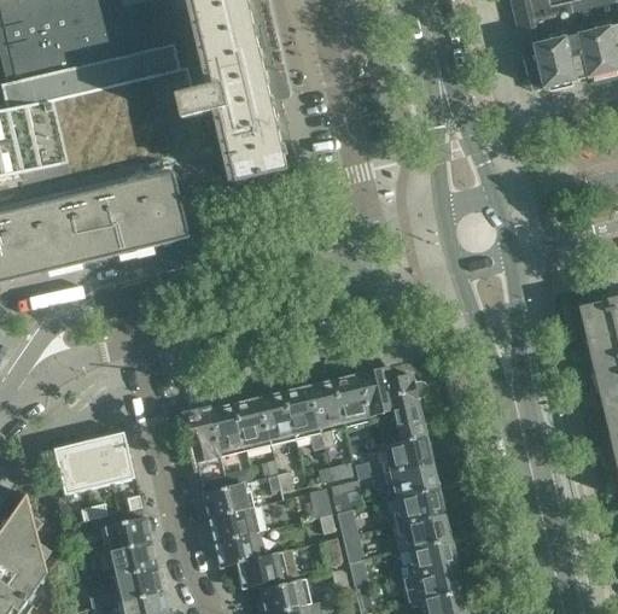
[(0,0),(0,6),(17,82),(203,39),(208,62),(214,83),(176,93),(182,118),(199,113),(199,115),(219,110),(235,180),(287,168),(248,0),(0,0)]
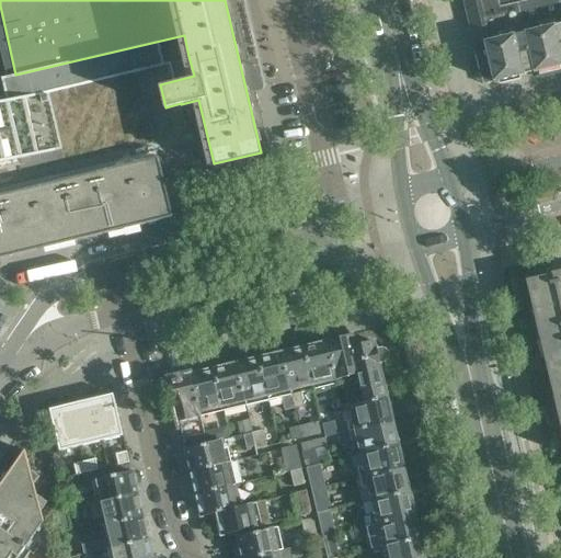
[(489,7),(514,0),(465,0),(474,41),(495,35),(489,7)]
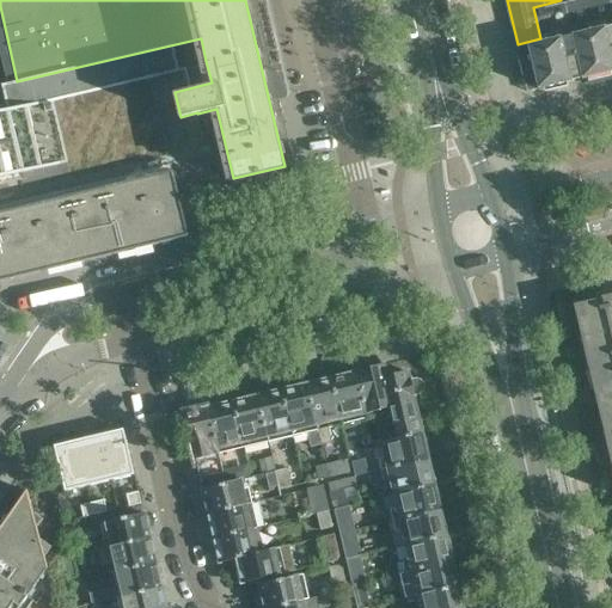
[(581,74),(571,32),(570,31),(573,30),(565,0),(561,0),(533,7),(540,38),(518,44),(527,87),(539,85),(539,86),(571,78),(571,77),(581,74)]
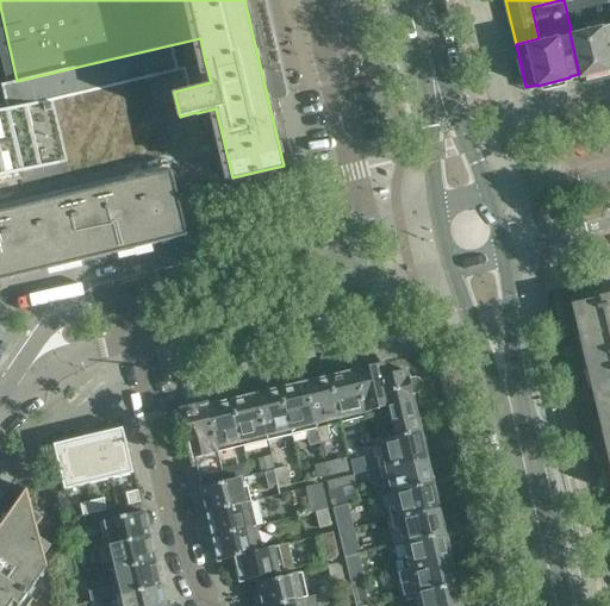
[(564,0),(571,30),(568,31),(570,32),(579,74),(580,74),(580,75),(601,70),(609,68),(609,0),(564,0)]
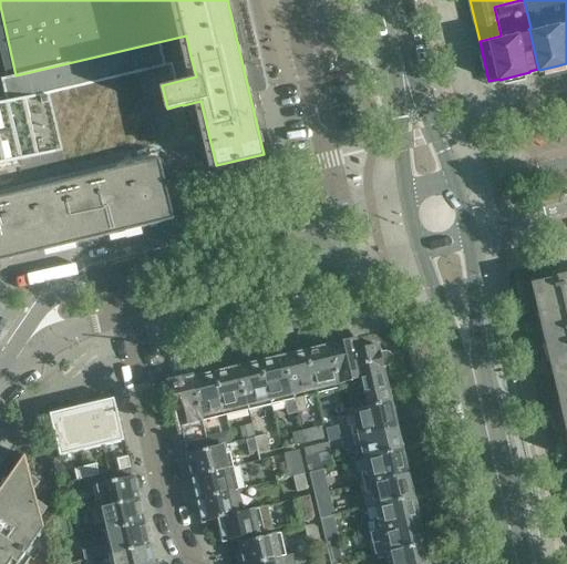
[(328,19),(310,22),(317,55),(336,51),(328,19)]
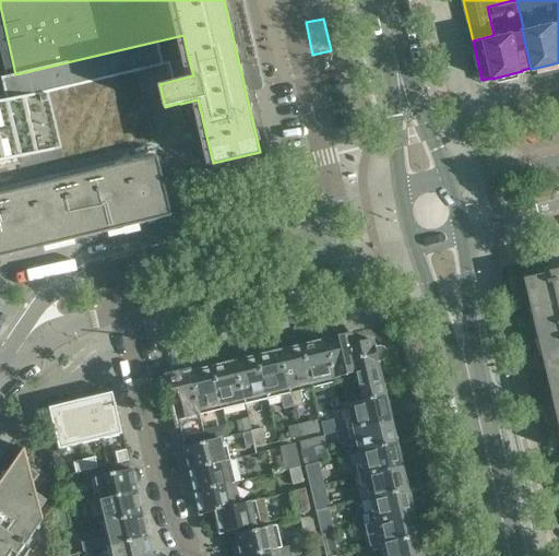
[(0,255),(173,214),(161,167),(193,160),(180,104),(180,103),(165,107),(159,84),(193,75),(188,56),(22,95),(0,99),(0,255)]
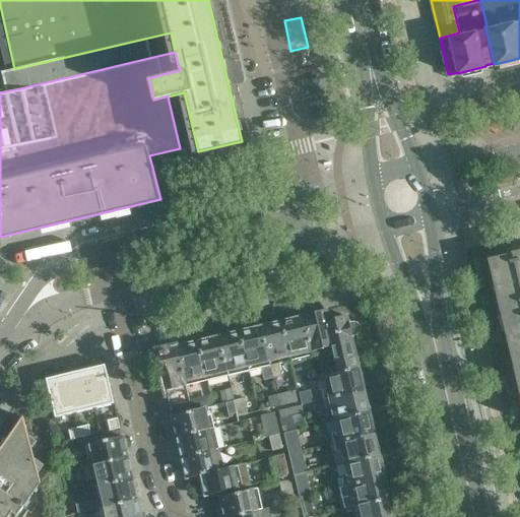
[(257,164),(233,170),(236,181),(259,176),(257,164)]
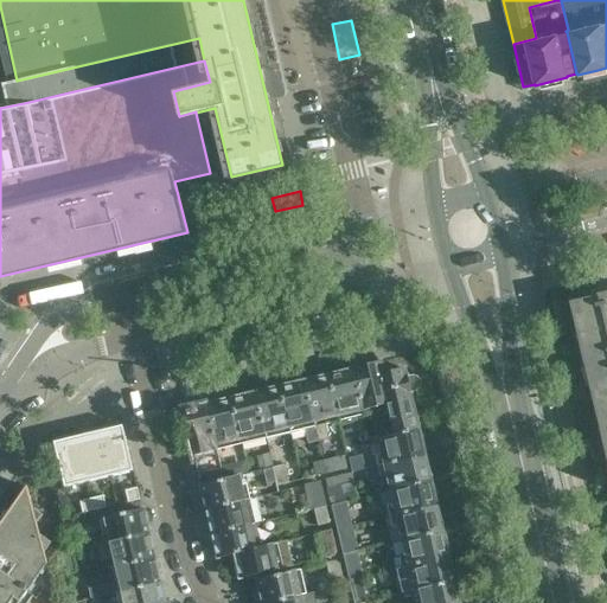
[(570,300),(600,425),(606,454),(606,283),(593,288),(594,294),(570,300)]
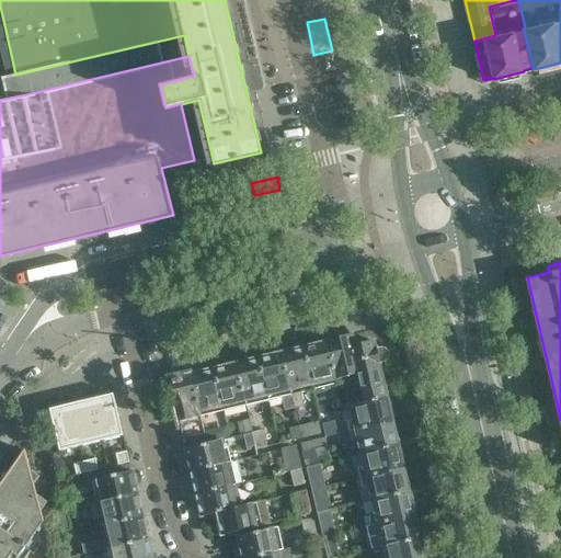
[(328,337),(328,340),(339,380),(357,376),(356,372),(359,372),(352,343),(354,342),(354,341),(353,342),(350,332),(328,337)]
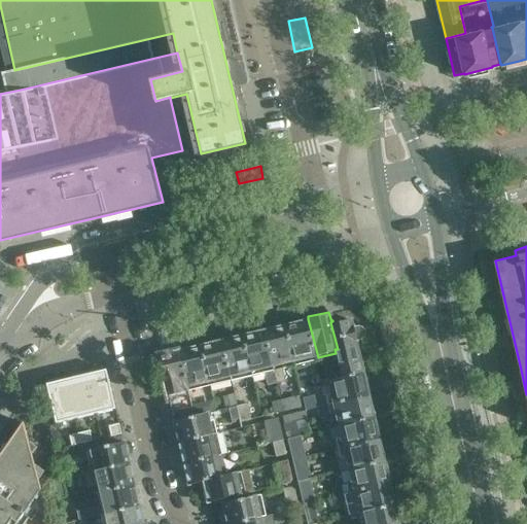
[(350,317),(332,321),(330,322),(338,349),(335,349),(336,353),(339,363),(340,362),(341,368),(332,369),(334,377),(361,370),(361,369),(362,367),(361,359),(359,358),(355,340),(357,339),(357,338),(361,337),(363,335),(364,330),(363,327),(361,325),(358,324),(354,325),(353,323),(351,324),(350,317)]
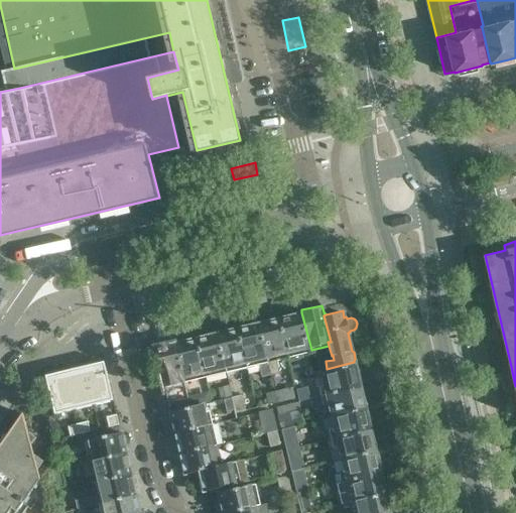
[(280,317),(279,317),(288,352),(289,355),(311,350),(301,312),(290,314),(288,313),(282,314),(280,317)]
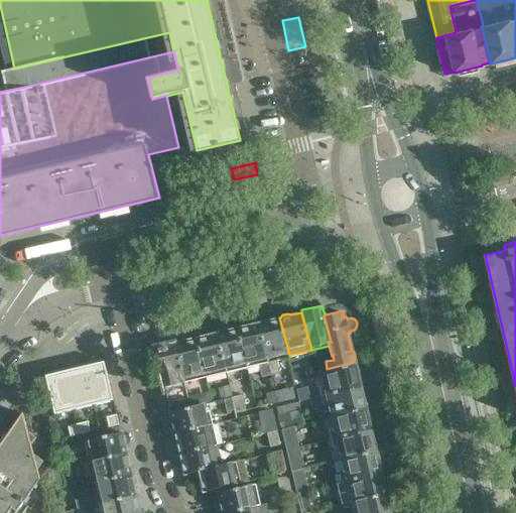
[(268,321),(258,323),(270,372),(279,370),(276,358),(289,355),(288,352),(279,317),(277,318),(275,316),(269,317),(268,321)]
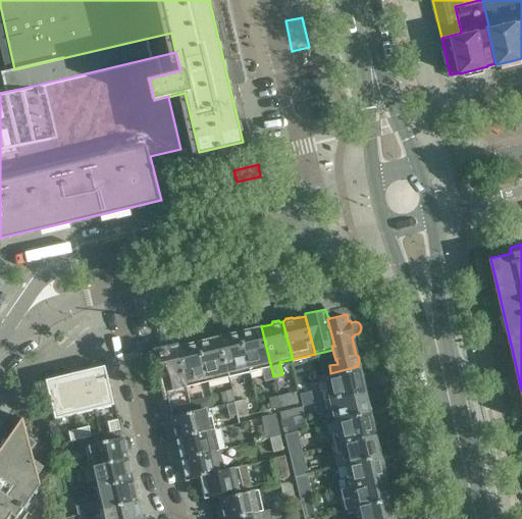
[(242,331),(240,331),(250,369),(261,367),(264,378),(273,376),(270,364),(261,326),(252,329),(250,327),(243,328),(242,331)]
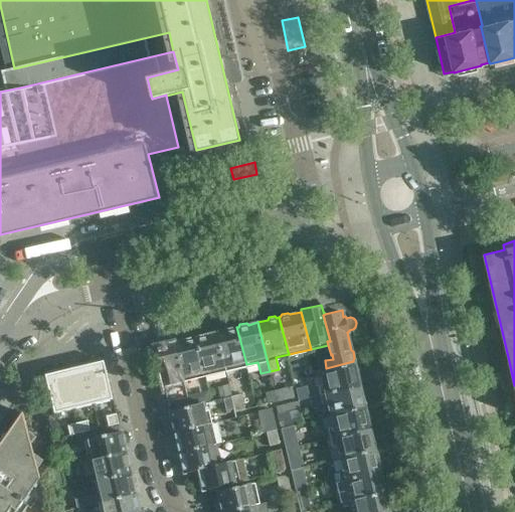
[(226,330),(216,332),(219,342),(225,369),(246,364),(236,327),(234,328),(232,326),(227,327),(226,330)]
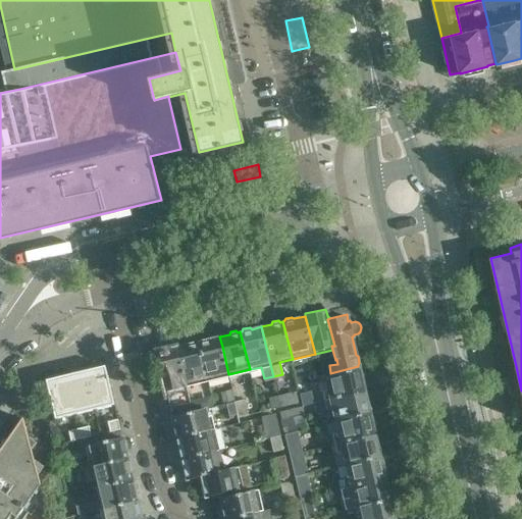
[(200,342),(198,342),(207,379),(228,374),(222,347),(219,336),(210,339),(208,338),(201,339),(200,342)]
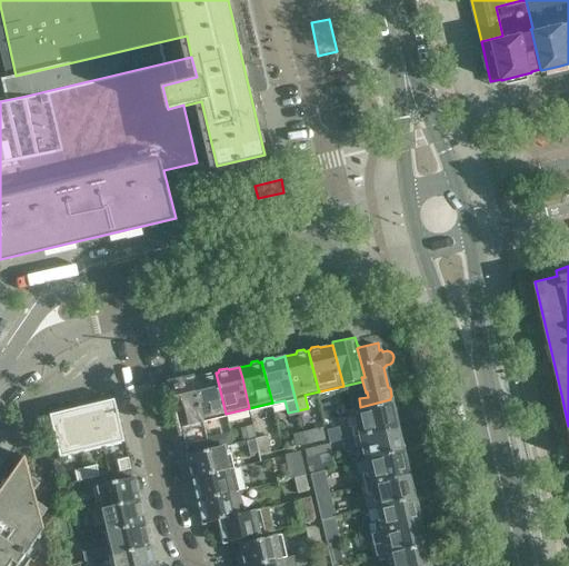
[(193,378),(203,416),(205,419),(226,414),(216,373),(215,374),(212,371),(206,373),(205,376),(193,378)]
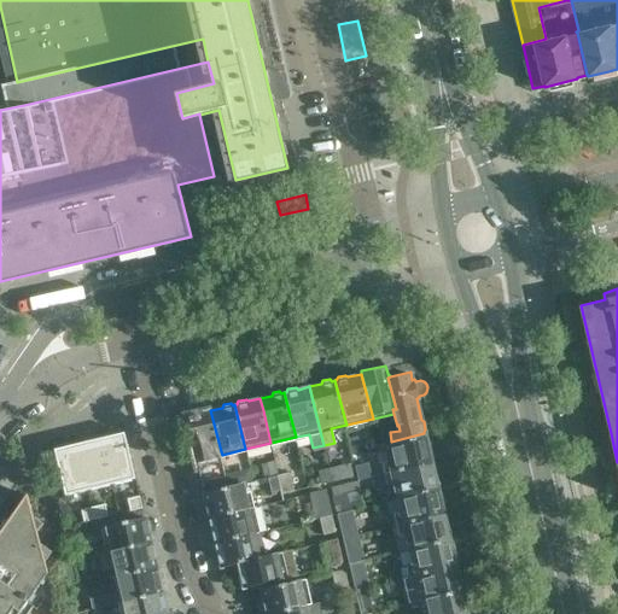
[(192,440),(198,462),(200,474),(204,490),(227,485),(220,456),(220,455),(219,451),(221,451),(210,410),(184,417),(190,442),(192,440)]
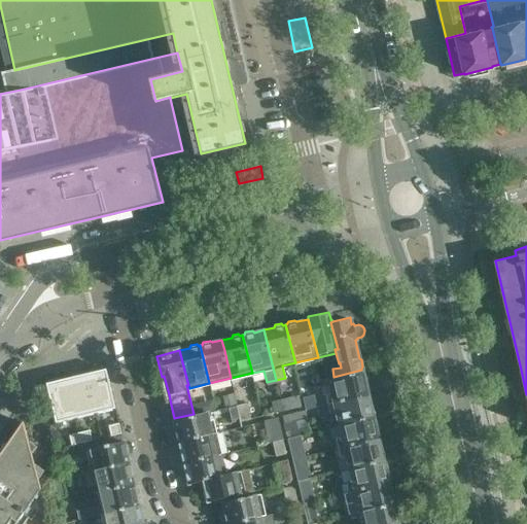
[(106,368),(89,372),(98,410),(114,406),(106,368)]
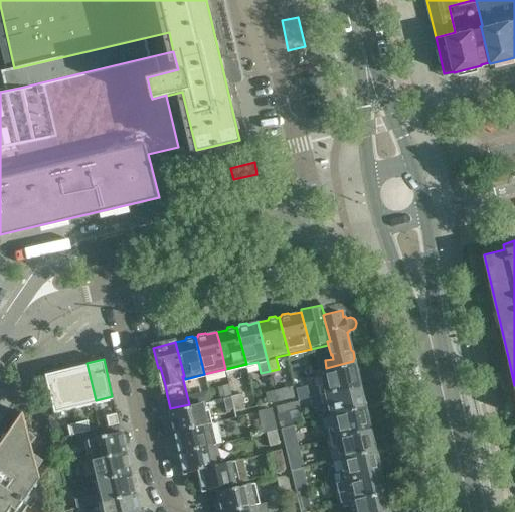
[(354,363),(353,361),(326,368),(319,370),(322,382),(318,383),(320,392),(324,391),(348,385),(358,382),(356,374),(358,372),(356,365),(354,363)]
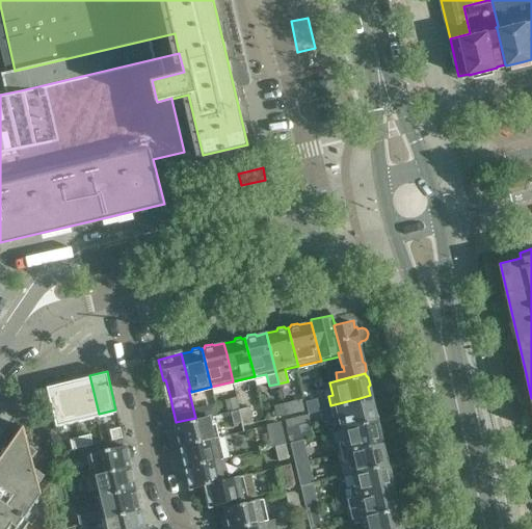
[(89,375),(65,380),(75,420),(99,414),(89,375)]
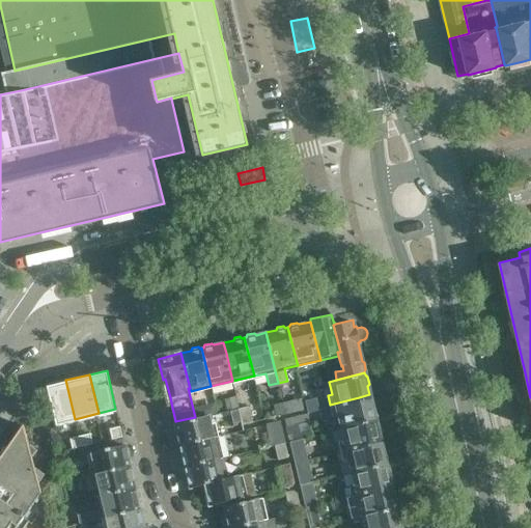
[(46,384),(56,423),(75,419),(65,380),(46,384)]
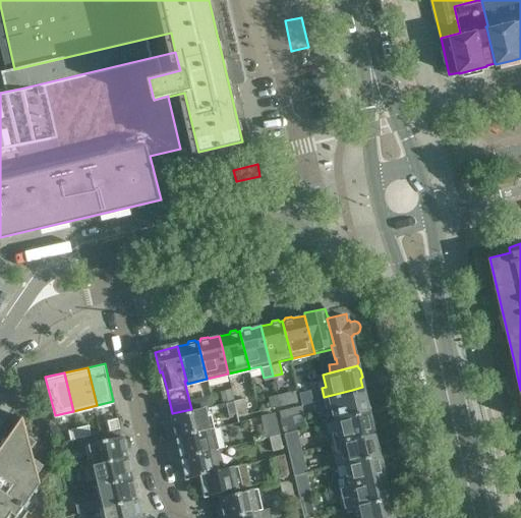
[(297,387),(277,392),(280,403),(300,398),(299,395),(297,387)]
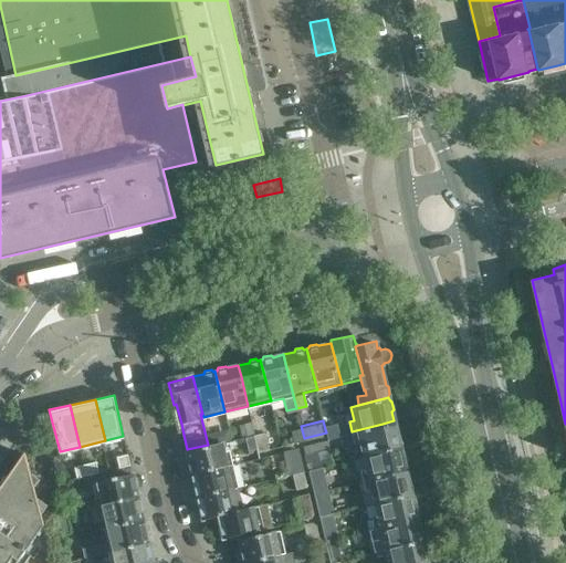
[(397,433),(394,420),(383,424),(356,430),(352,431),(355,442),(358,441),(362,454),(400,445),(399,444),(401,441),(399,434),(397,433)]
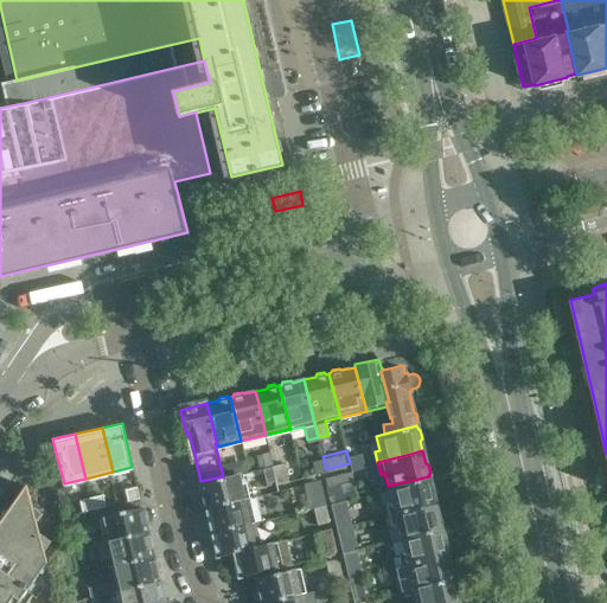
[(260,455),(263,467),(273,464),(269,453),(260,455)]
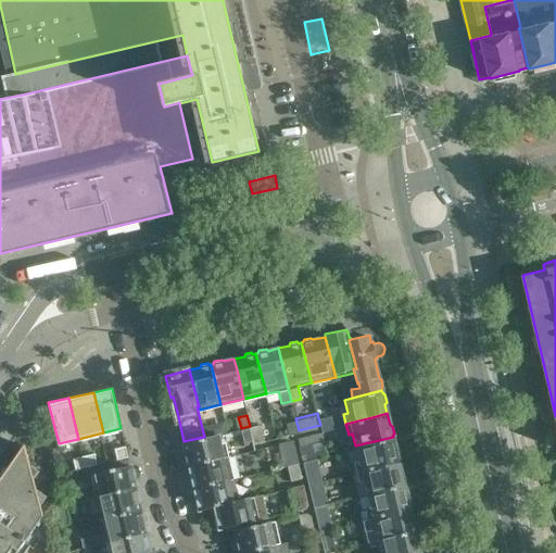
[(289,434),(299,430),(295,418),(286,420),(289,434)]
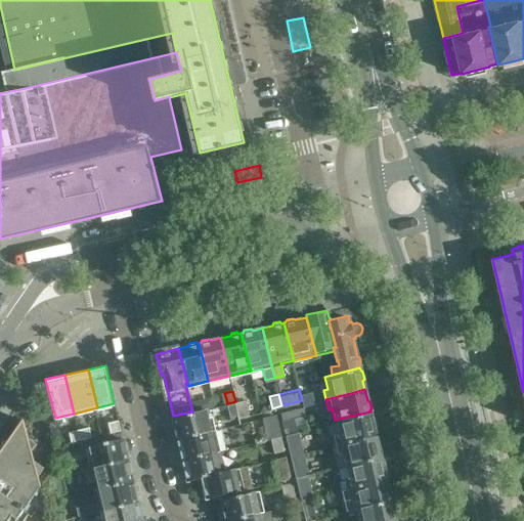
[(313,394),(301,397),(303,405),(305,405),(315,403),(313,394)]
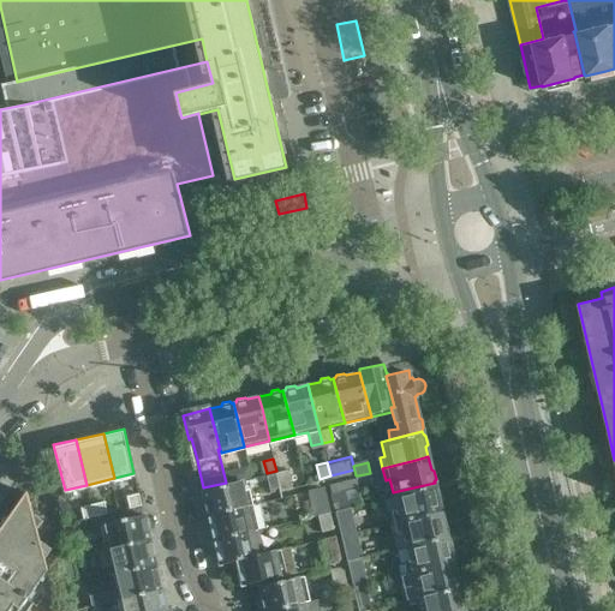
[(287,468),(276,471),(280,489),(292,486),(287,468)]
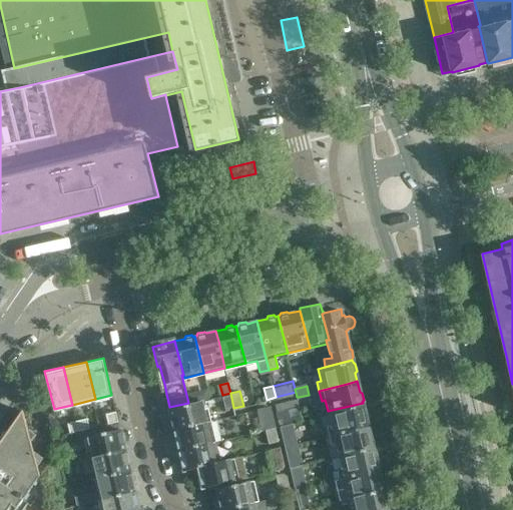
[(232,404),(230,393),(222,395),(224,406),(232,404)]
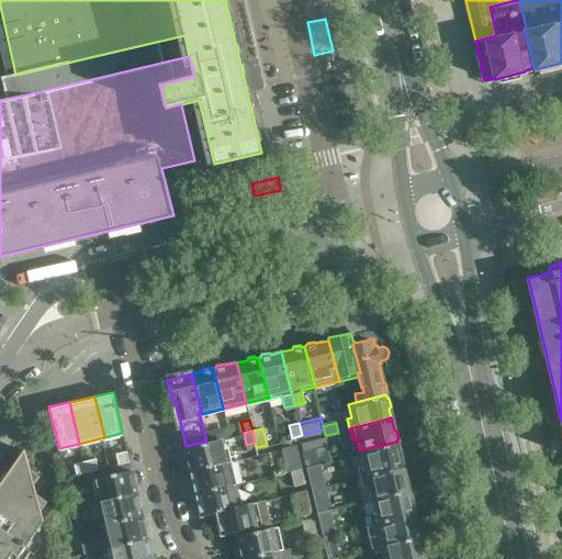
[(334,459),(327,435),(325,435),(301,440),(306,466),(334,459)]
